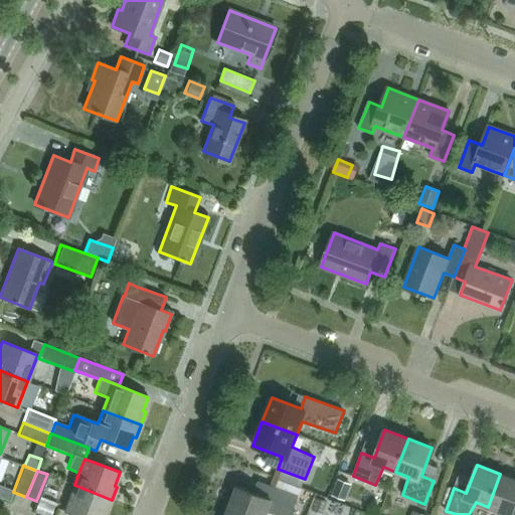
[(514,514),(514,511),(514,507),(514,479),(500,474),(488,507),(501,511),(499,514),(514,514)]
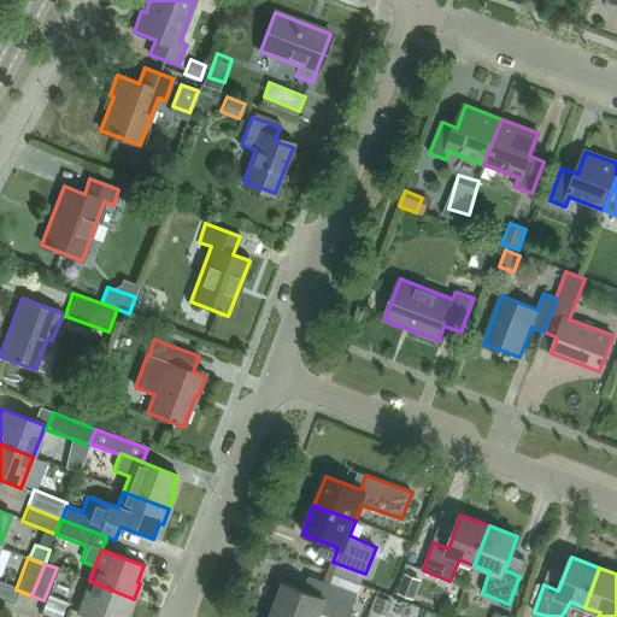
[(421,580),(403,573),(395,592),(412,599),(421,580)]
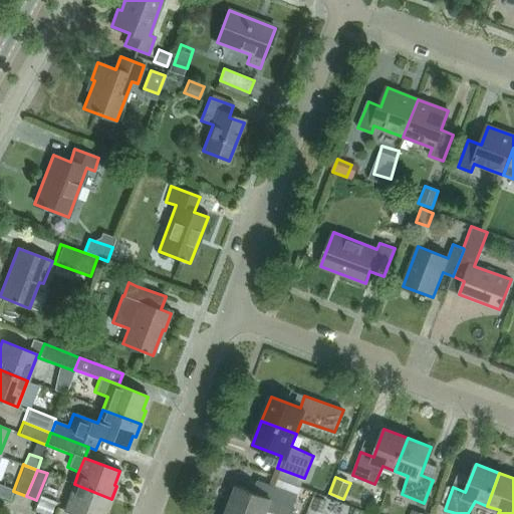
[(107,512),(111,499),(74,484),(64,511),(73,513),(102,513),(104,511),(107,512)]
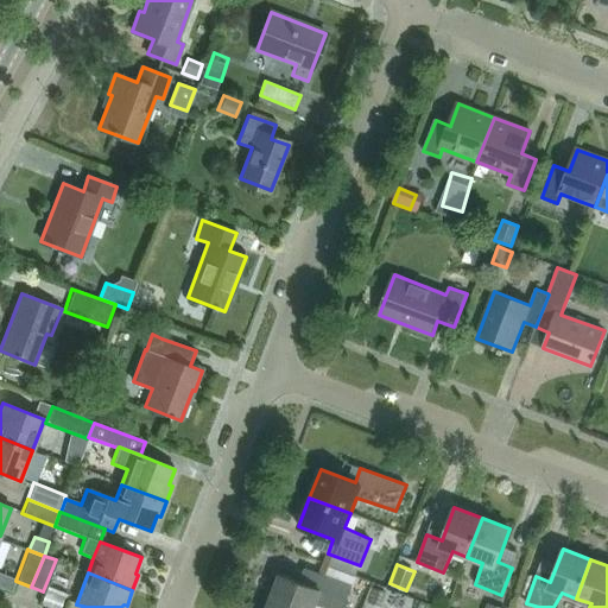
[(0,586),(8,589),(13,578),(0,574),(0,586)]
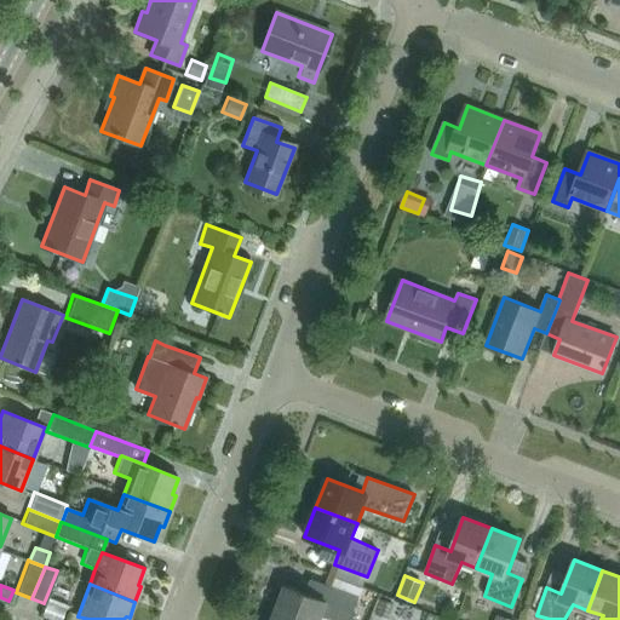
[(274,616),(285,619),(320,619),(322,615),(336,619),(350,619),(360,597),(326,585),(321,600),(286,586),(274,616)]
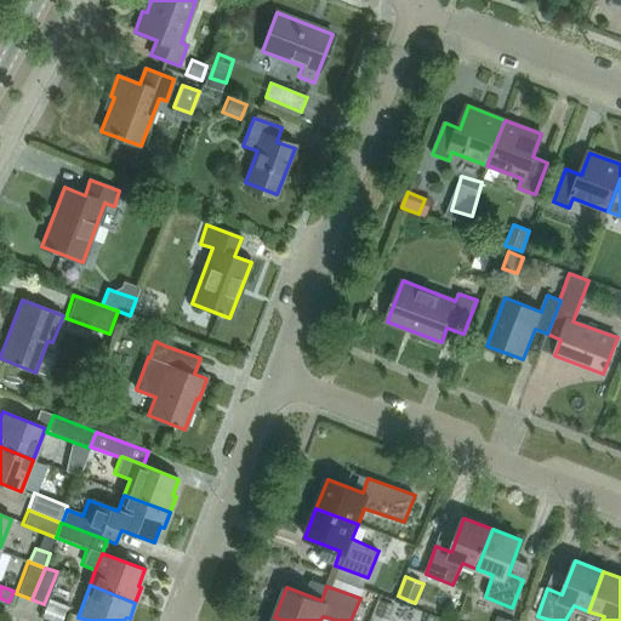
[(388,620),(394,604),(381,600),(376,616),(388,620)]
